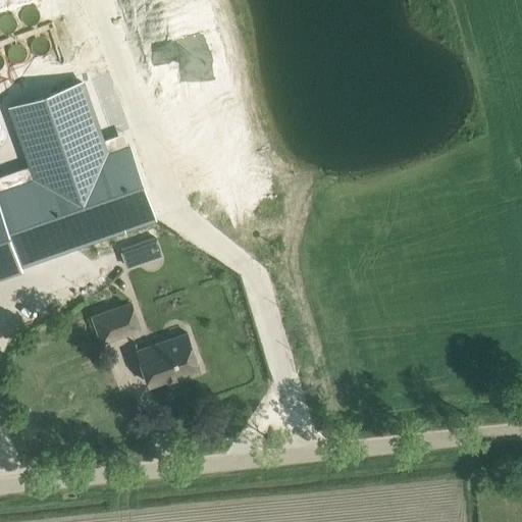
[(0,271),(154,218),(128,145),(107,152),(83,82),(9,108),(34,177),(0,189),(0,271)]
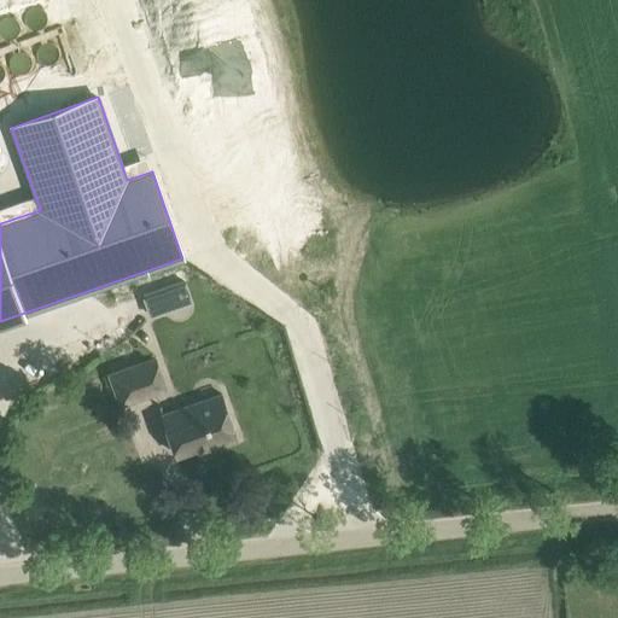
[(158,292),(145,296),(151,314),(164,309),(158,292)]
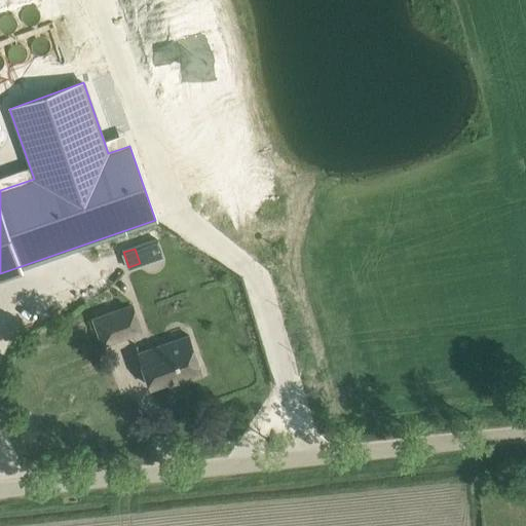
[(50,292),(46,278),(27,286),(32,298),(50,292)]
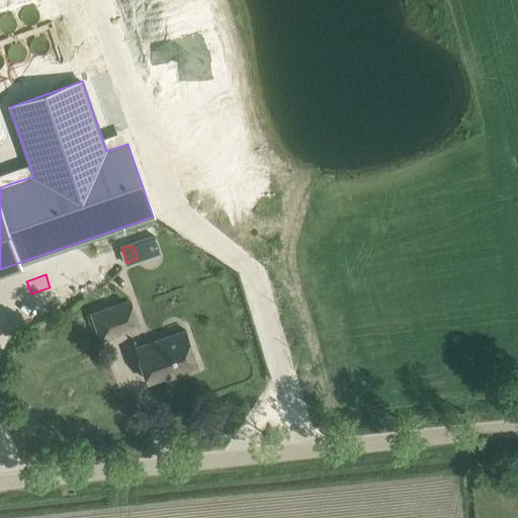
[(106,308),(115,333),(140,325),(132,299),(106,308)]
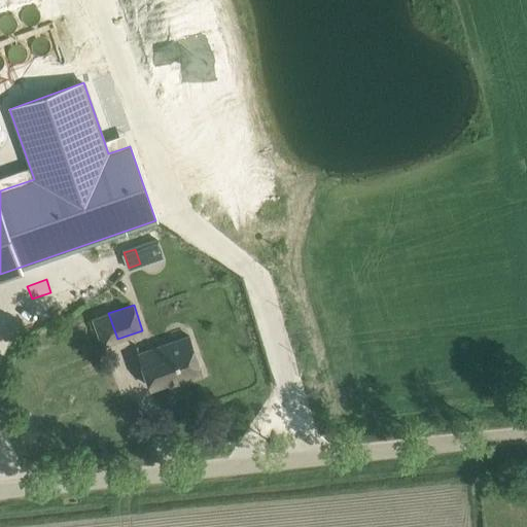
[(180,382),(203,375),(189,336),(139,353),(150,387),(179,378),(180,382)]
